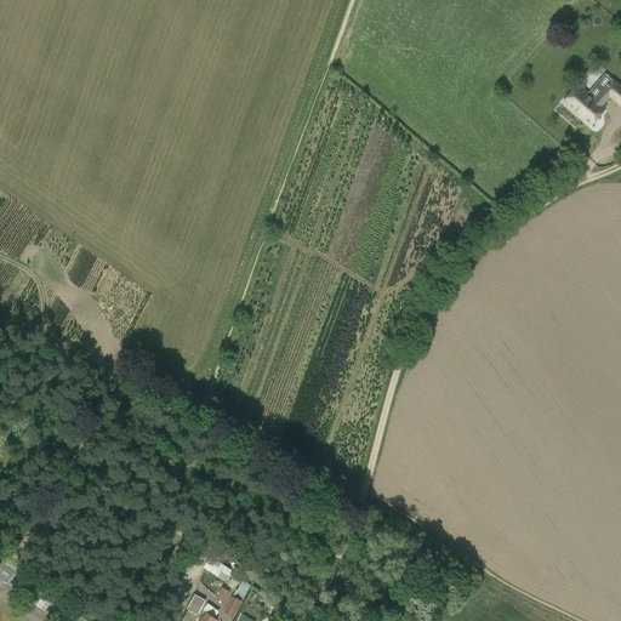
[(610,96),(620,106),(620,103),(620,87),(613,80),(594,101),(577,86),(564,103),(591,126),(604,109),(600,107),(610,96)]
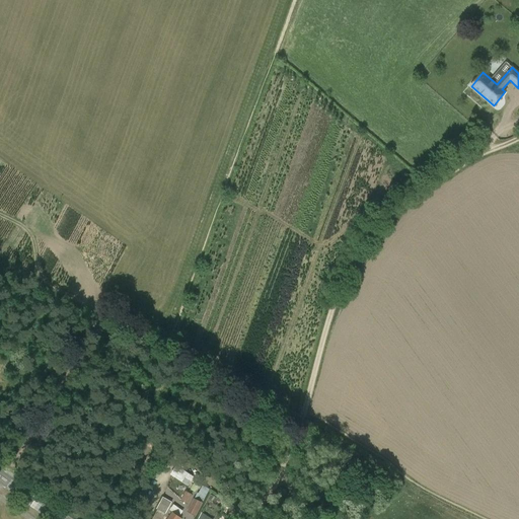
[(175,464),(169,474),(187,485),(193,475),(175,464)]
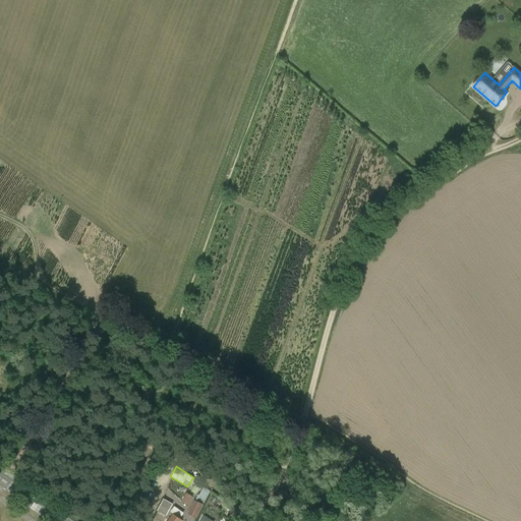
[(196,500),(204,503),(211,490),(204,486),(196,500)]
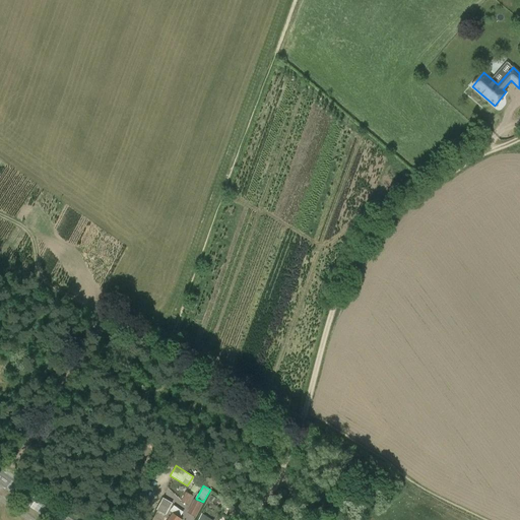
[(193,496),(185,493),(181,502),(188,506),(193,496)]
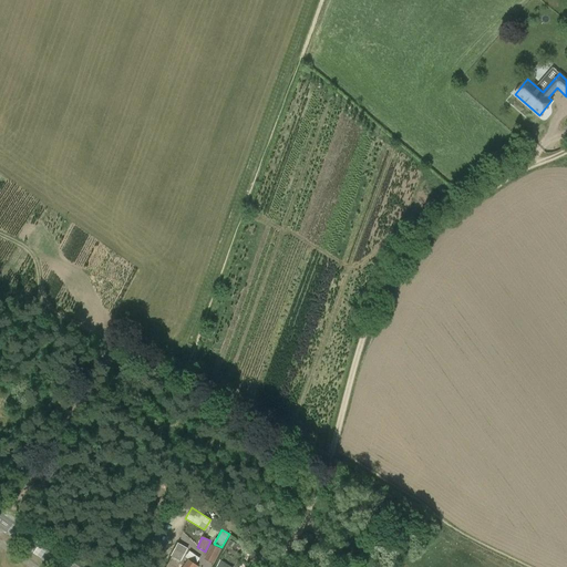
[(230,540),(228,545),(237,550),(239,546),(230,540)]
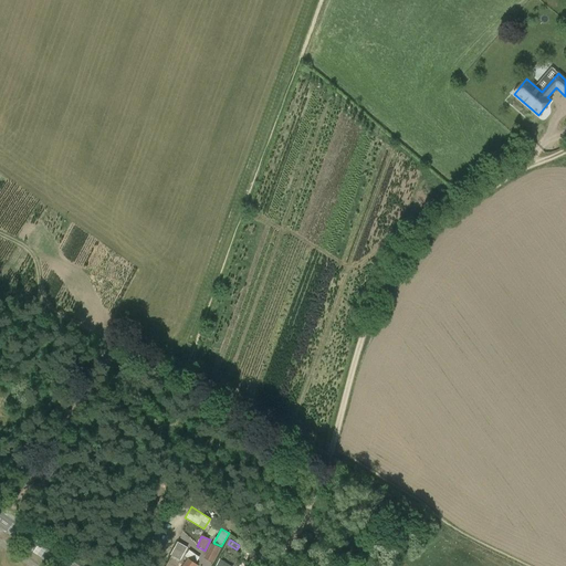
[(178,543),(170,556),(180,562),(188,548),(178,543)]
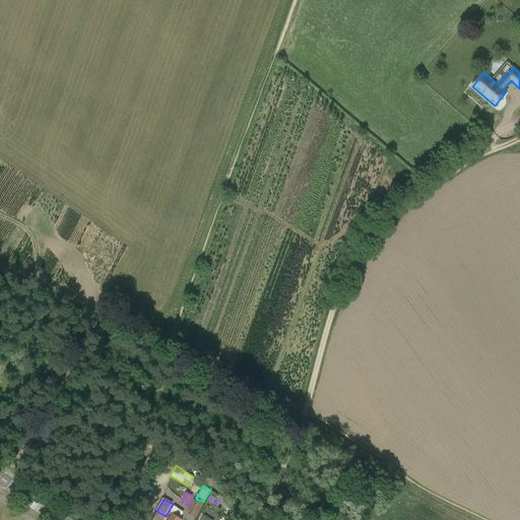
[(203,505),(194,500),(187,513),(196,518),(203,505)]
